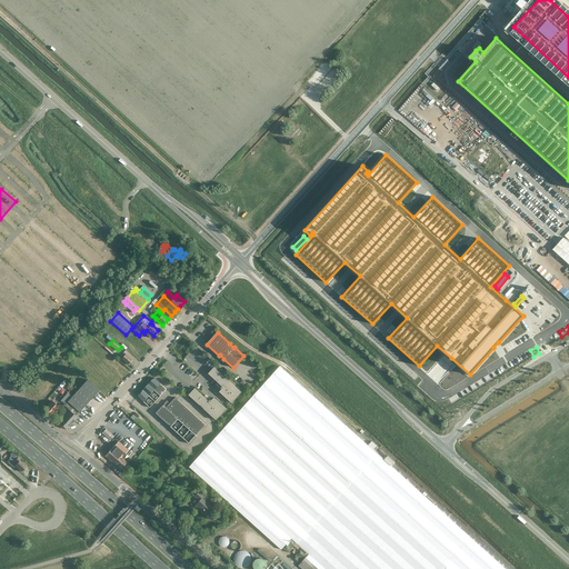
[(128,365),(132,360),(126,355),(123,352),(119,357),(122,359),(121,359),(128,365)]
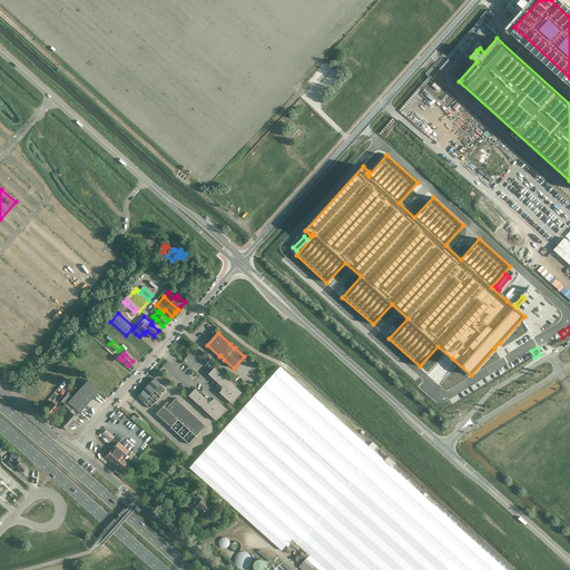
[(281,367),(189,468),(282,551),(293,540),(297,544),(377,454),(281,367)]
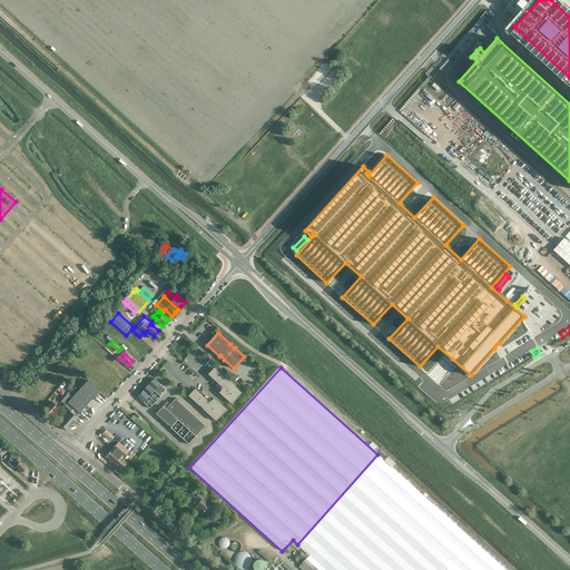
[(226,377),(215,367),(209,374),(219,384),(218,385),(223,390),(220,392),(233,404),(243,393),(229,382),(225,379),(226,377)]
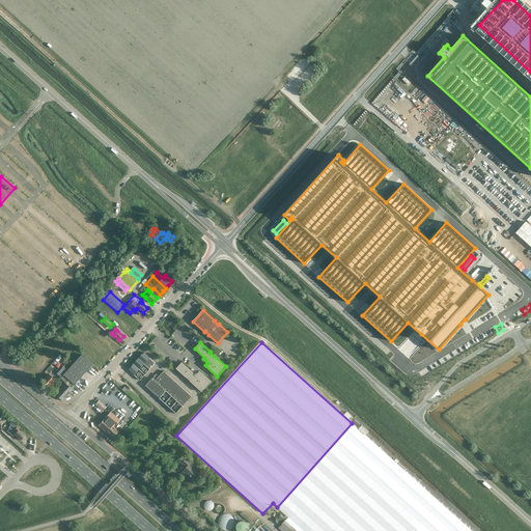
[(144,353),(129,369),(140,381),(156,363),(144,353)]
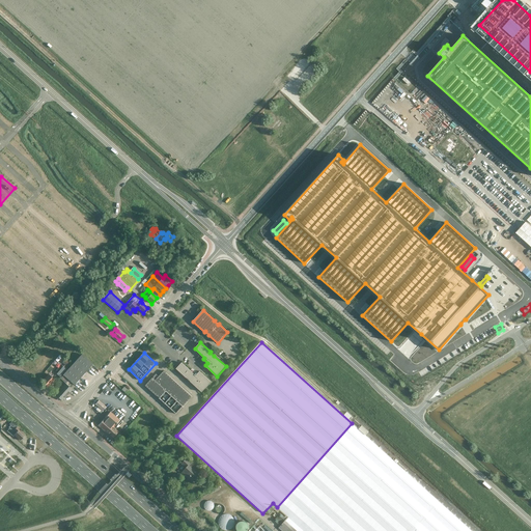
[(65,383),(55,394),(62,401),(73,390),(71,388),(74,385),(75,385),(93,364),(82,354),(73,364),(60,379),(65,383)]
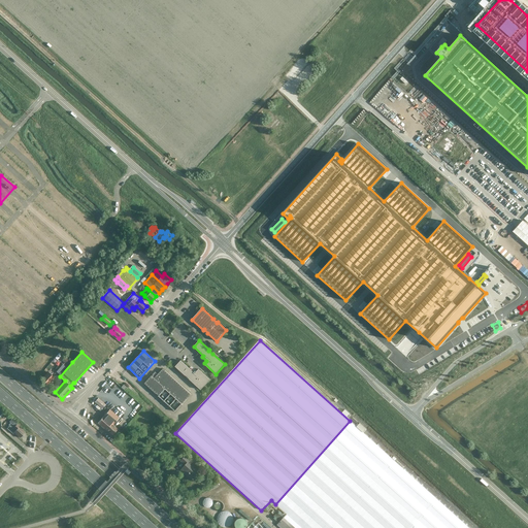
[(63,365),(57,372),(60,374),(66,367),(71,361),(64,355),(61,359),(64,363),(63,365)]
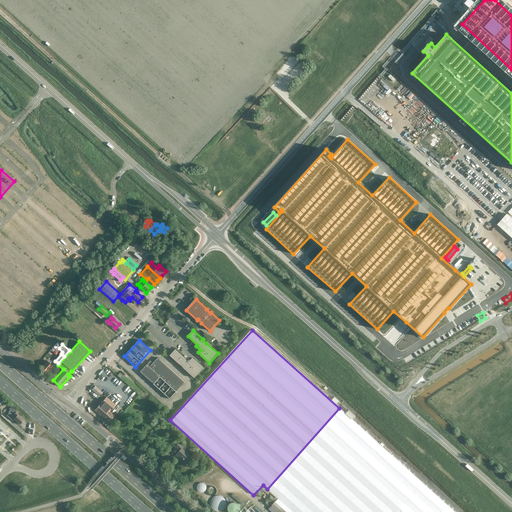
[(175,350),(170,355),(180,364),(184,368),(195,378),(204,368),(193,358),(190,361),(186,357),(185,358),(175,350)]
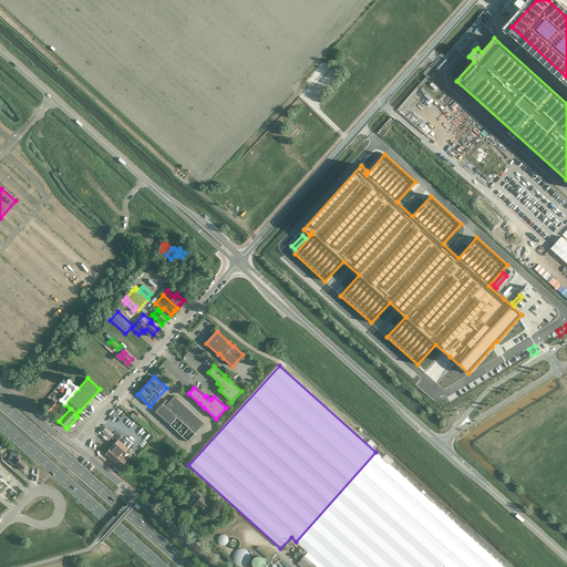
[(452,410),(482,394),(478,389),(449,404),(452,410)]
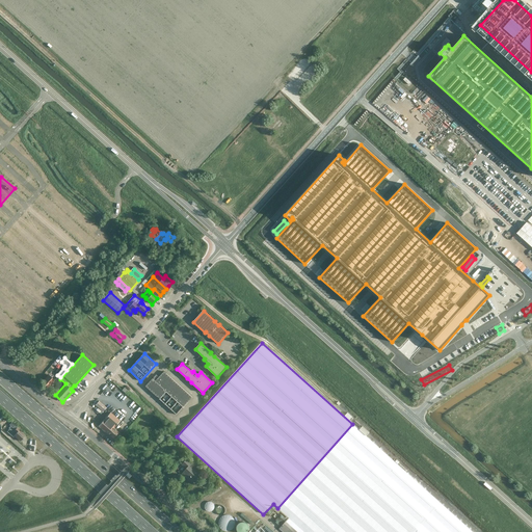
[(184,406),(192,397),(164,372),(159,377),(156,374),(145,386),(160,399),(159,399),(176,415),(184,406)]
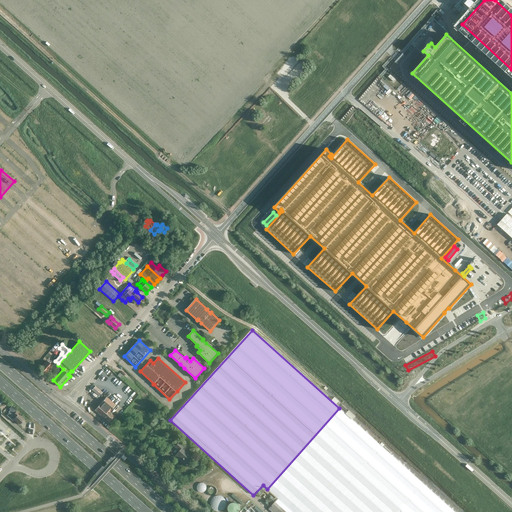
[(46,362),(40,368),(46,374),(53,366),(47,361),(46,362)]
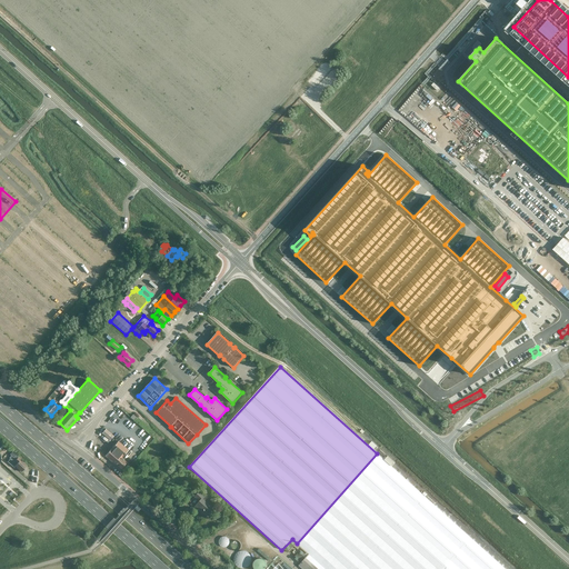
[(110,440),(113,436),(106,429),(102,433),(110,440)]
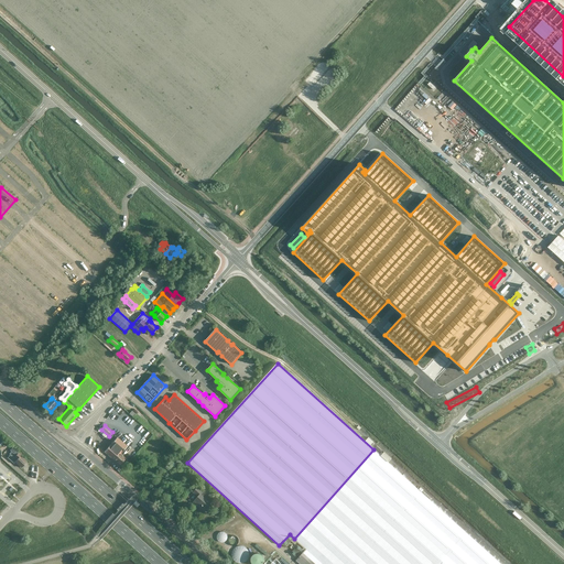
[(121,454),(128,446),(118,437),(105,452),(115,461),(116,461),(121,465),(126,458),(121,454)]
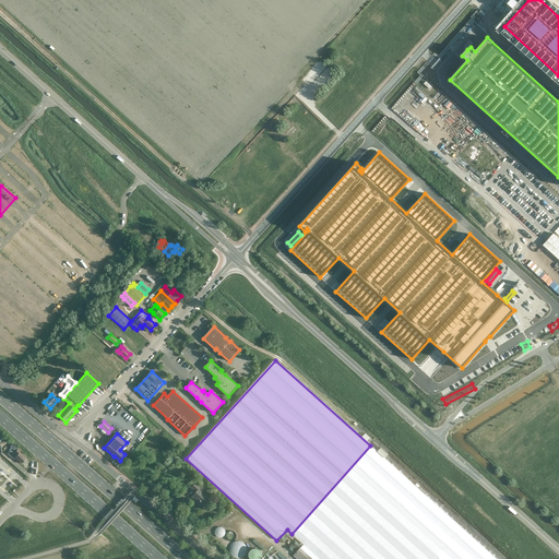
[(18,450),(19,449),(12,443),(10,447),(11,448),(9,450),(10,451),(8,453),(14,460),(15,458),(22,463),(23,463),(24,461),(26,458),(20,452),(21,452),(18,450)]
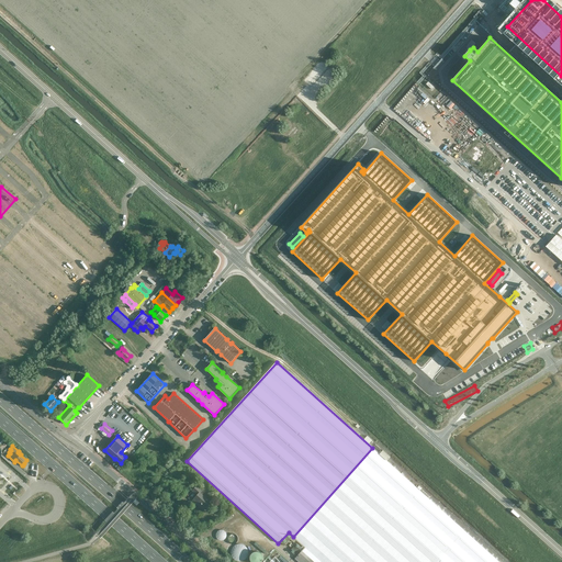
[(293,537),(305,548),(295,559),(299,561),(499,561),(372,448),(293,537)]
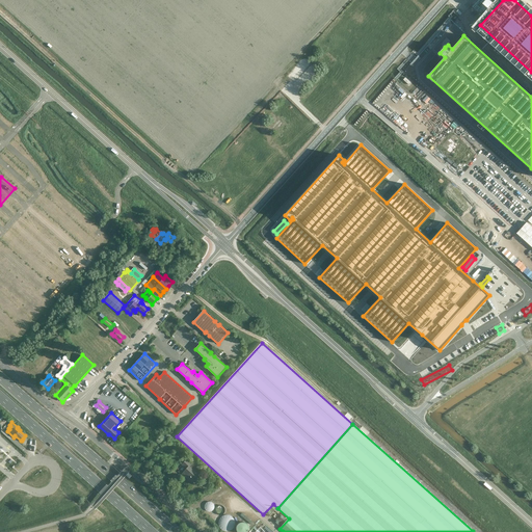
[(187,469),(183,474),(189,479),(188,480),(192,484),(201,476),(192,469),(193,467),(191,464),(192,463),(187,459),(183,464),(187,469)]
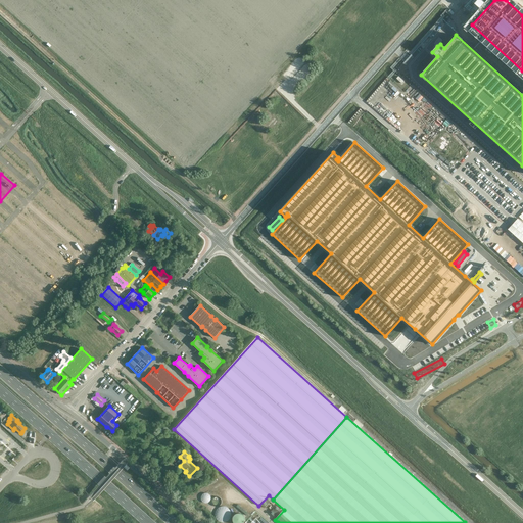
[(201,496),(201,498),(201,501),(203,503),(205,503),(207,503),(209,502),(210,500),(210,497),(209,495),(208,494),(206,493),(204,493),(202,494),(201,496)]
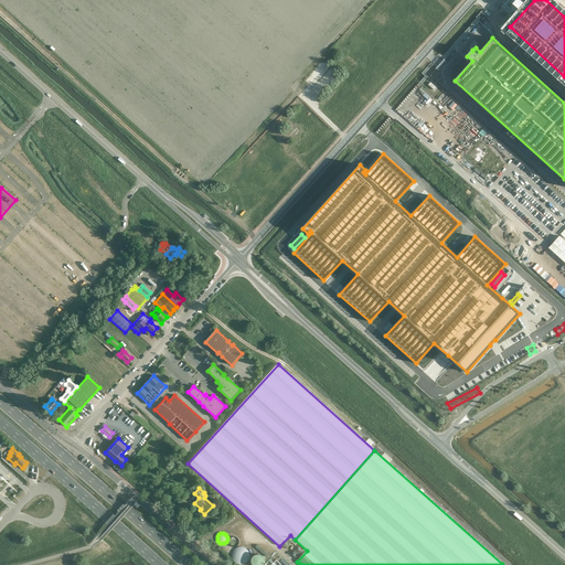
[(228,541),(228,543),(230,545),(232,547),(234,547),(236,547),(238,545),(240,543),(240,541),(238,539),(236,537),(234,536),(232,537),(230,539),(228,541)]
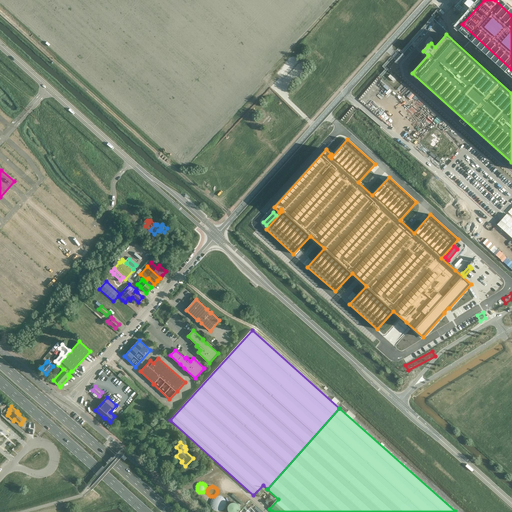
[(210,502),(210,505),(211,508),(213,510),(216,511),(218,511),(221,511),(223,509),(225,507),(226,505),(226,502),(225,499),(223,497),(221,496),(218,495),(215,496),(213,497),(211,500),(210,502)]
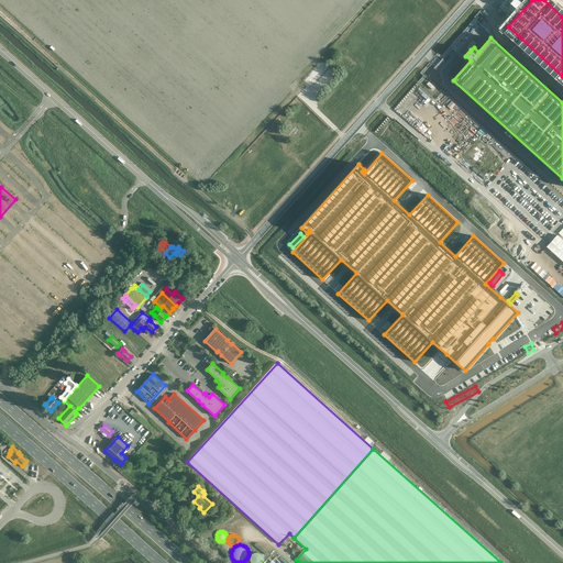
[(251,561),(251,562),(262,562),(263,561),(264,559),(263,556),(262,554),(260,553),(257,553),(255,553),(253,554),(251,556),(251,559),(251,561)]
